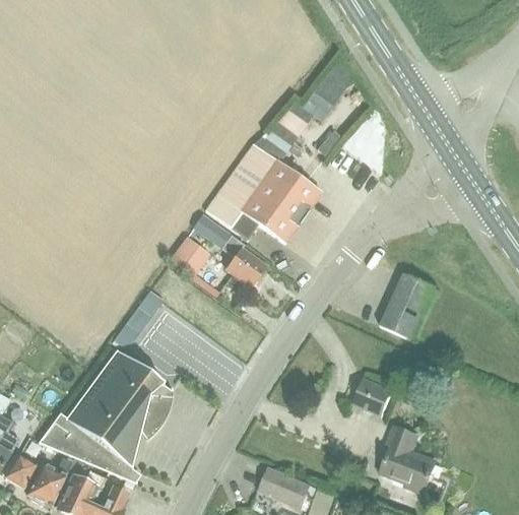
[(278,121),(269,128),(292,144),(299,134),(278,121)]
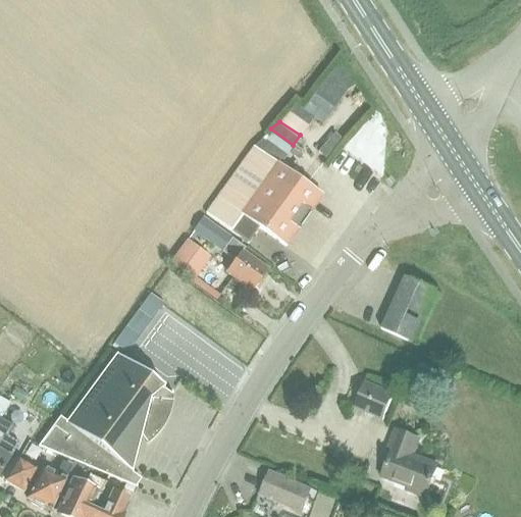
[(263,136),(256,142),(281,161),(288,153),(263,136)]
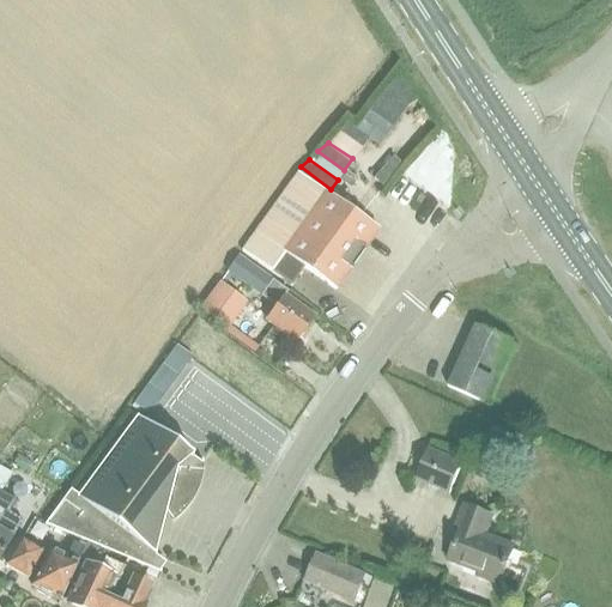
[(291,283),(304,263),(335,285),(380,225),(300,168),(243,247),(291,283)]
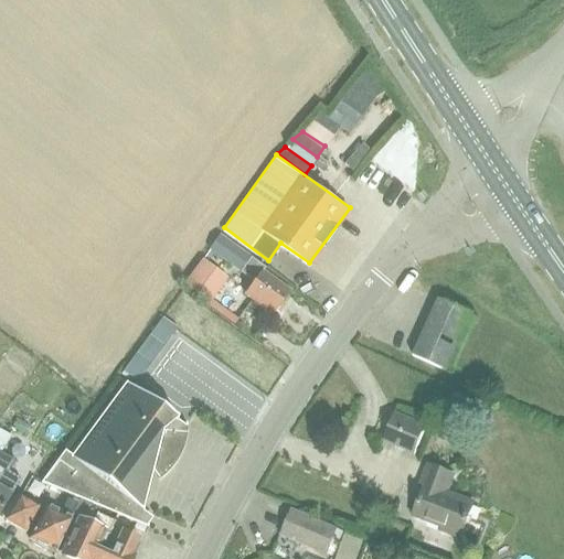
[(231,261),(241,248),(221,233),(211,246),(231,261)]
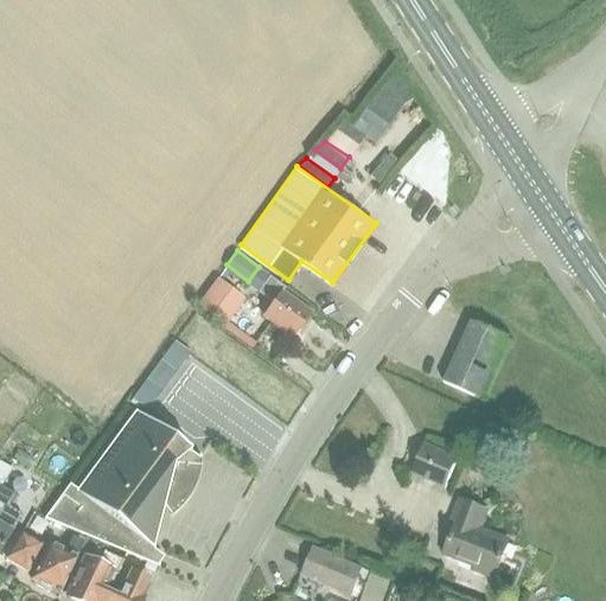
[(294,334),(312,311),(282,289),(286,285),(270,273),(259,289),(273,300),(265,313),(294,334)]
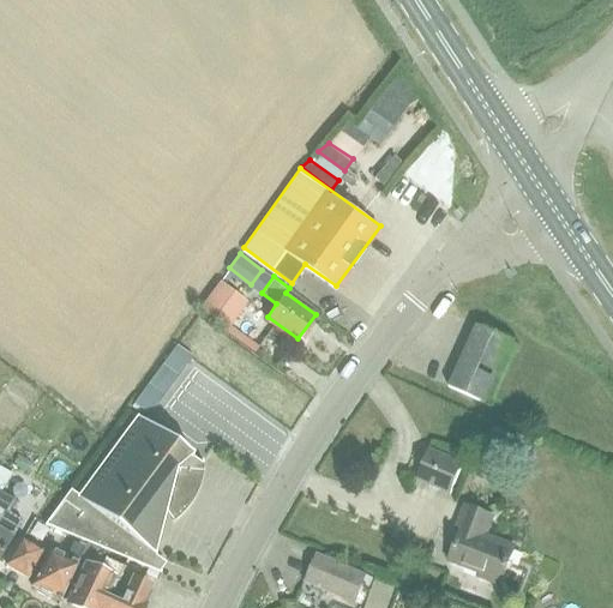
[(229,324),(247,300),(221,280),(203,305),(229,324)]
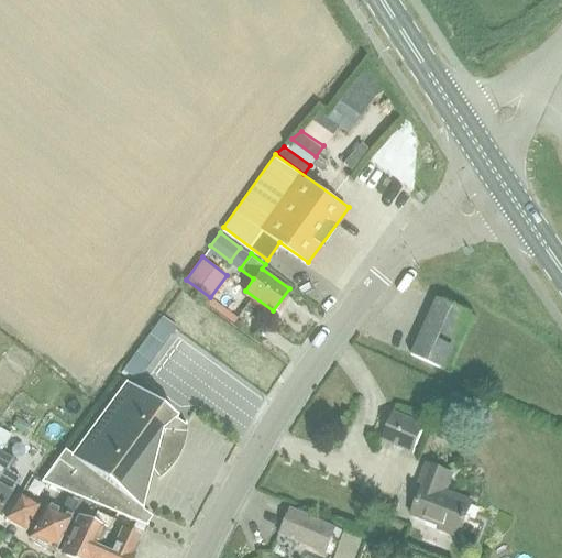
[(447,368),(472,310),(438,295),(412,352),(447,368)]
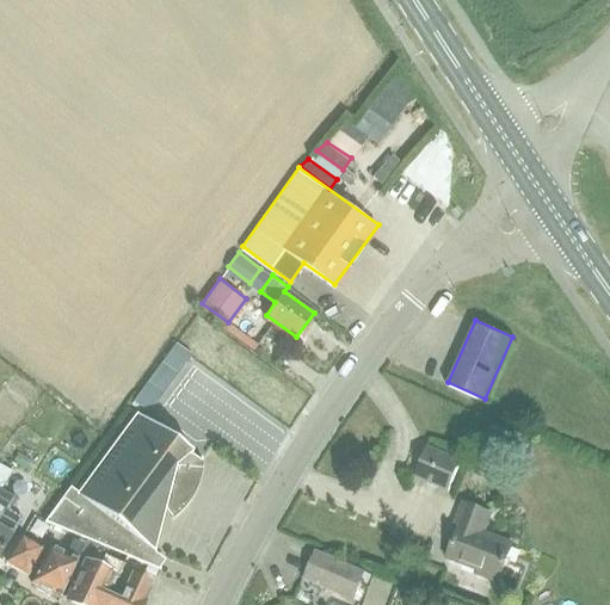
[(223,340),(215,351),(230,363),(222,376),(252,397),(254,395),(259,395),(263,389),(262,384),(270,374),(223,340)]
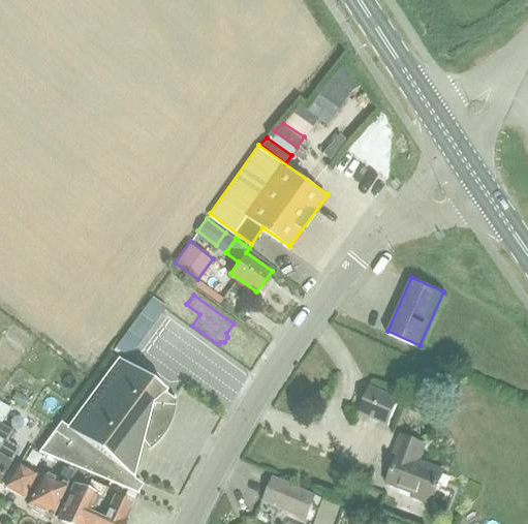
[(178,331),(136,306),(115,341),(155,367),(178,331)]
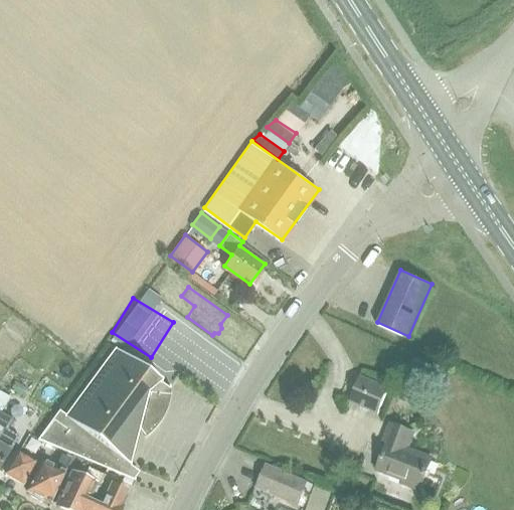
[(170,397),(170,385),(163,379),(117,344),(66,412),(61,408),(60,407),(38,437),(124,473),(133,461),(132,460),(140,426),(146,434),(157,423),(165,411),(170,397)]
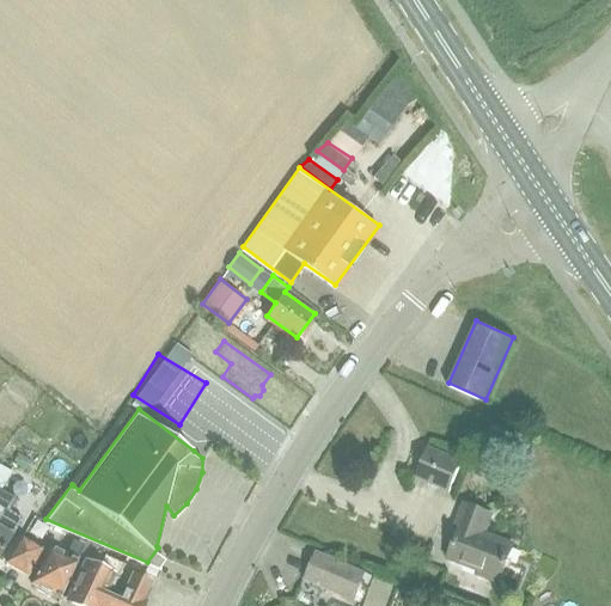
[(450,489),(464,459),(429,444),(416,475),(450,489)]
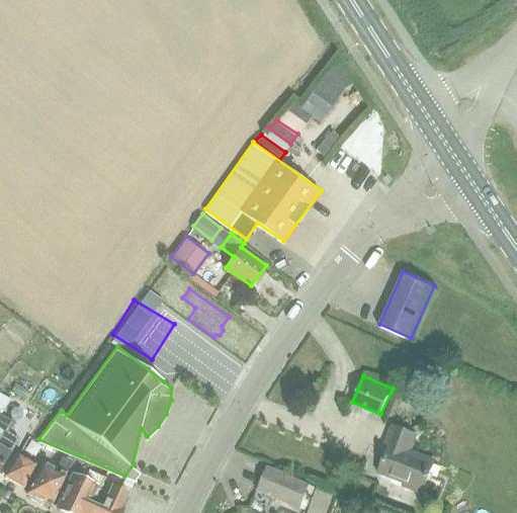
[(0,390),(0,466),(10,451),(0,444),(0,437),(3,433),(0,431),(0,415),(11,396),(0,390)]
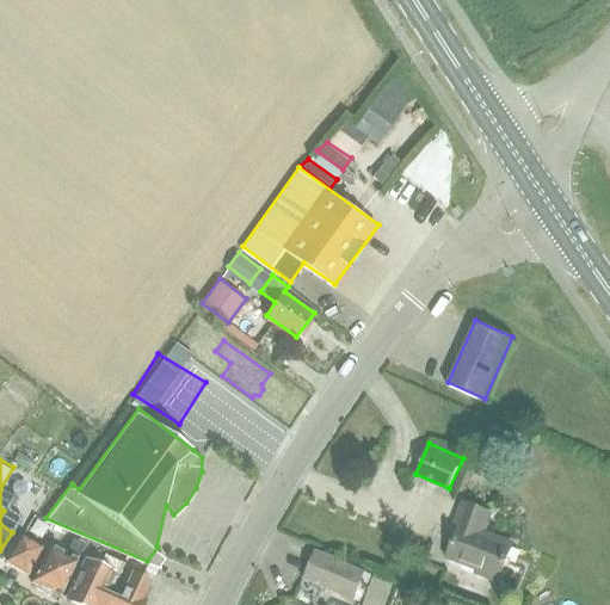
[(498,578),(512,539),(484,529),(491,511),(463,500),(453,528),(457,529),(448,554),(480,567),(479,569),(498,578)]
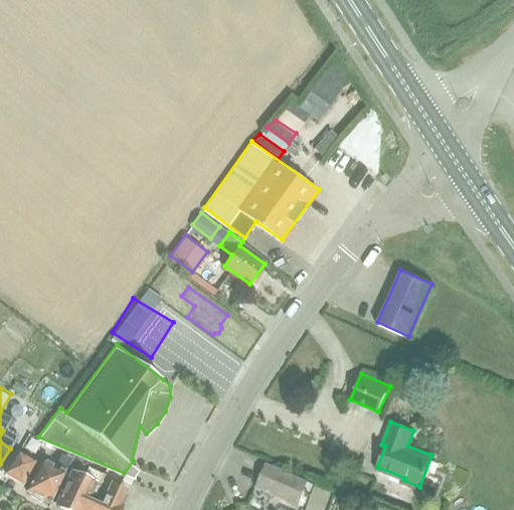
[(24,482),(36,460),(19,450),(6,472),(24,482)]
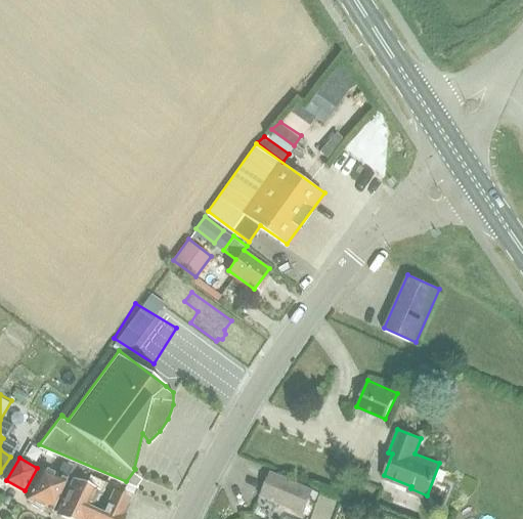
[(43,466),(28,498),(31,499),(31,503),(38,506),(41,504),(51,509),(73,464),(62,459),(56,472),(43,466)]
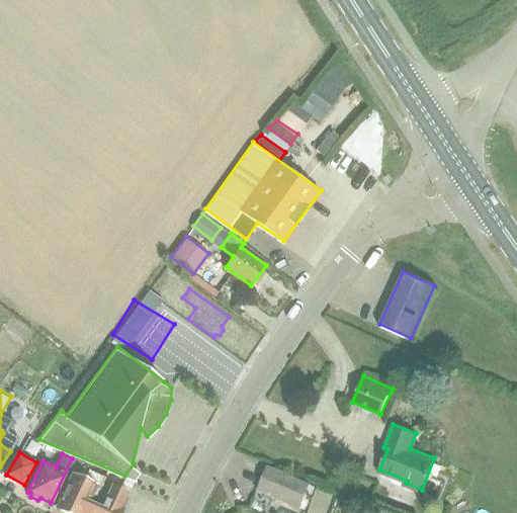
[(317,485),(311,482),(268,464),(258,488),(300,506),(308,509),(317,485)]
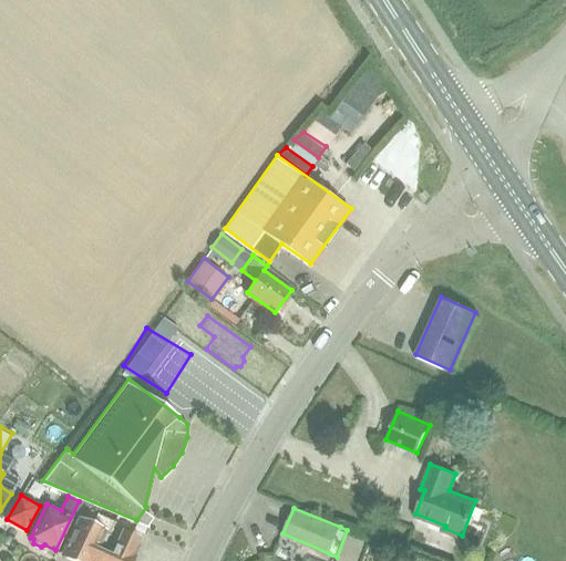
[(81,560),(92,560),(99,548),(106,530),(110,531),(114,522),(99,515),(94,523),(80,517),(63,552),(81,560)]
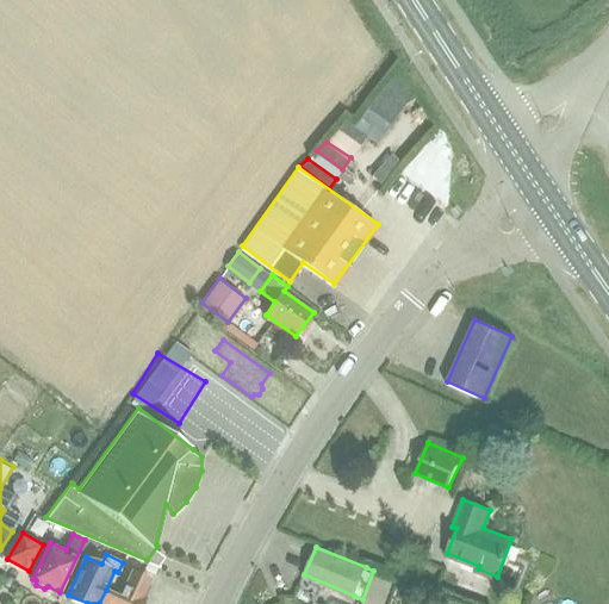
[(106,590),(99,603),(142,603),(147,596),(142,595),(150,578),(134,571),(126,587),(122,585),(117,595),(106,590)]
